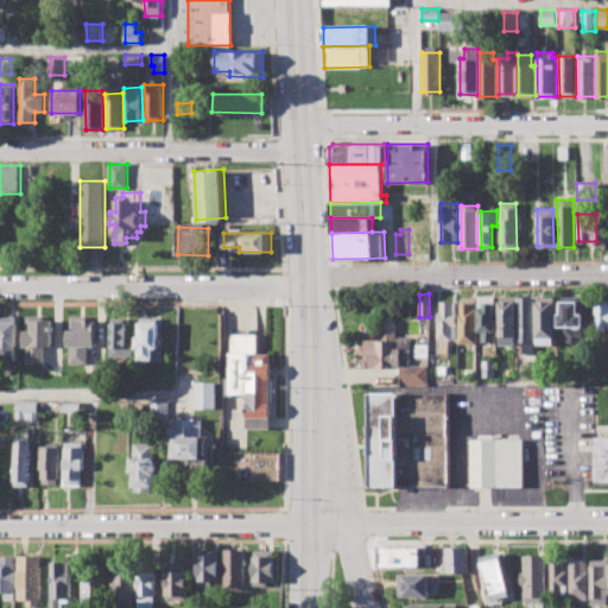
[(480,343),(480,297),(496,296),(496,343),(480,343)]
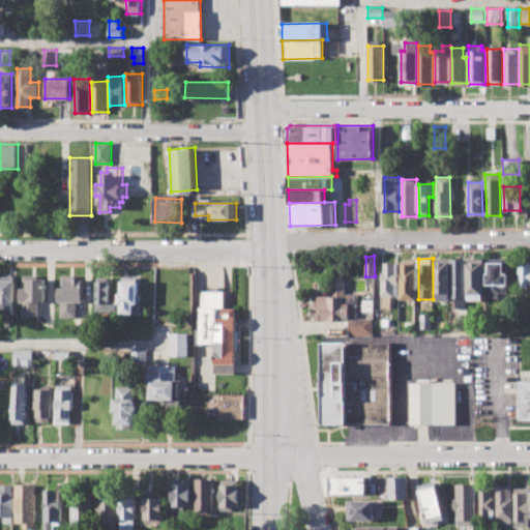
[(451,297),(451,259),(465,258),(466,297),(451,297)]
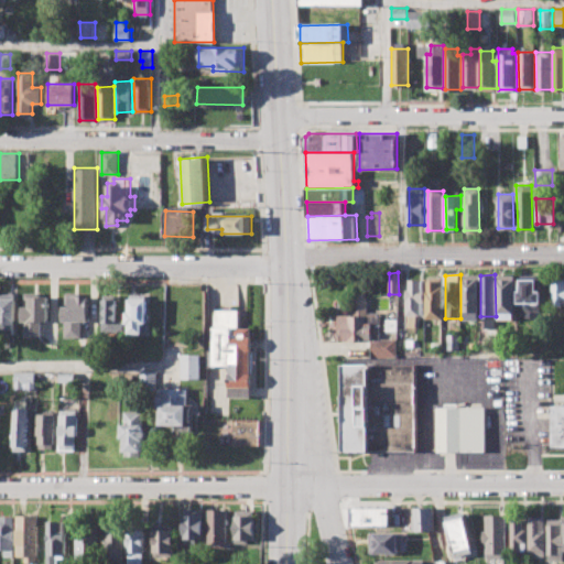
[(464,320),(464,275),(478,275),(478,320),(464,320)]
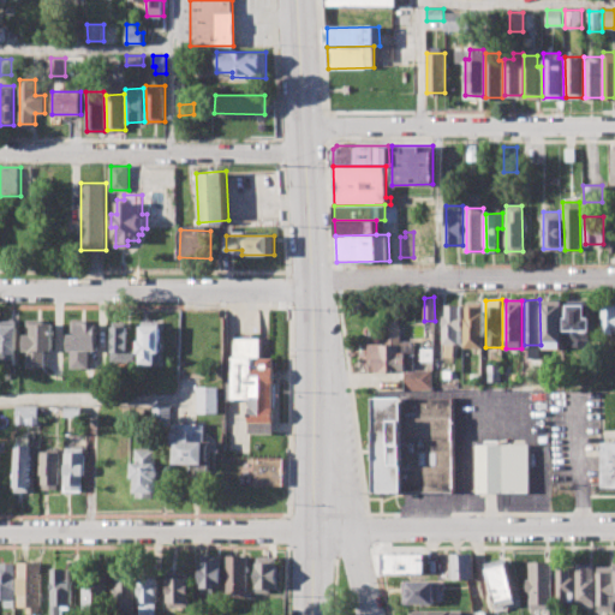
[(544,347),(544,300),(561,300),(561,346),(544,347)]
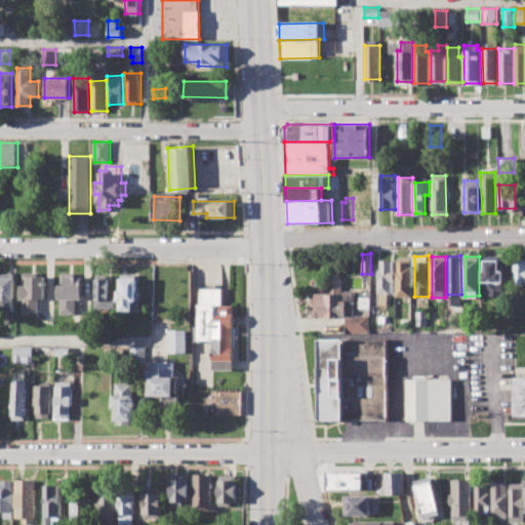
[(482,283),(482,256),(502,256),(502,284),(482,283)]
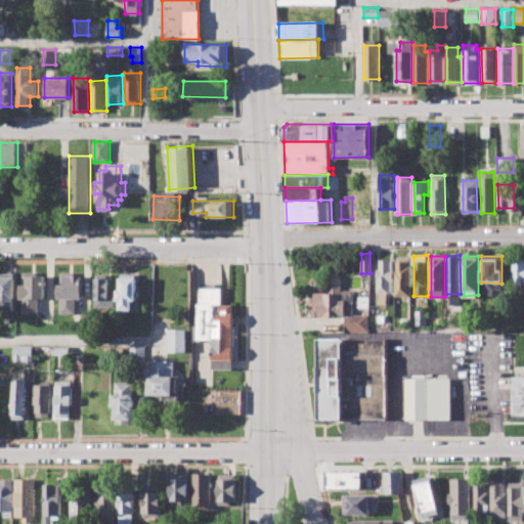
[(523,285),(514,285),(514,256),(523,256),(523,285)]
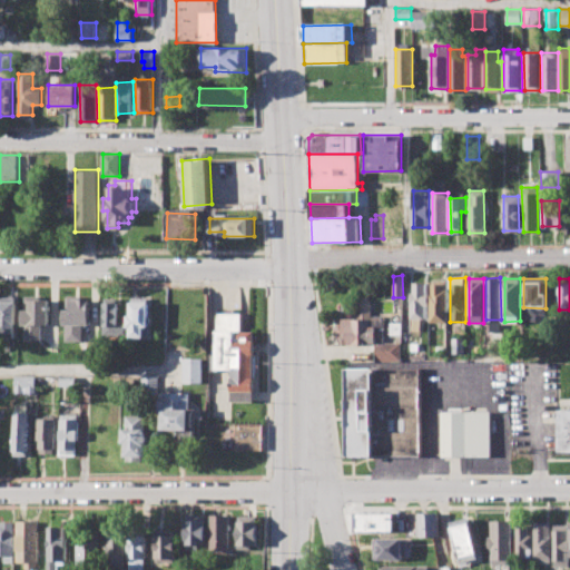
[(430,322),(431,279),(446,279),(445,322),(430,322)]
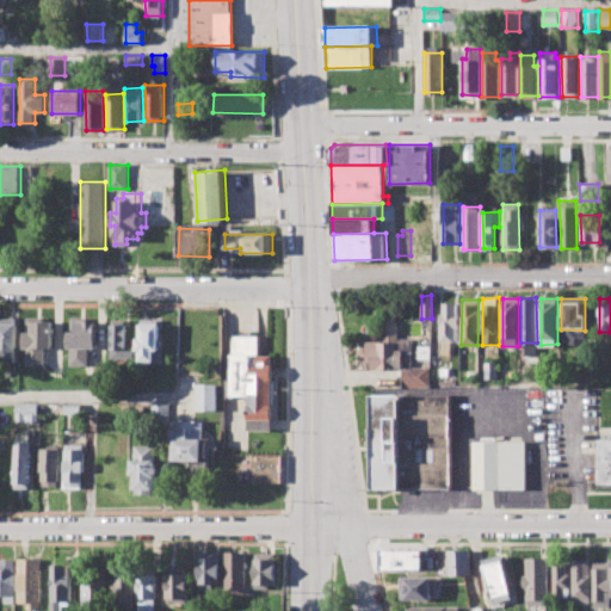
[(440,355),(440,303),(458,303),(458,341),(451,341),(451,355),(440,355)]
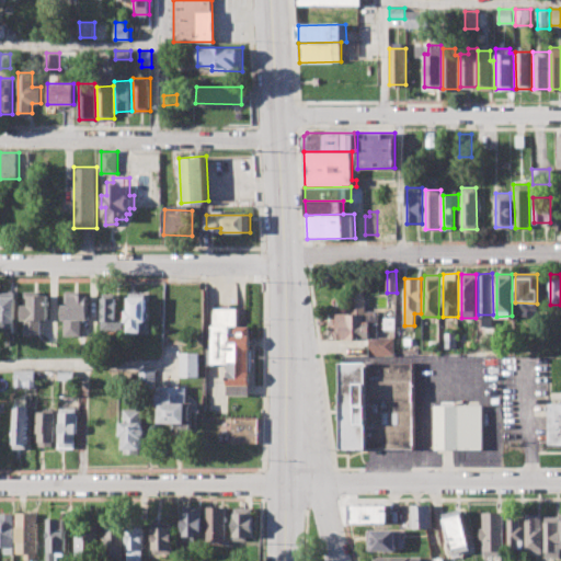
[(0,333),(0,292),(15,292),(16,333),(0,333)]
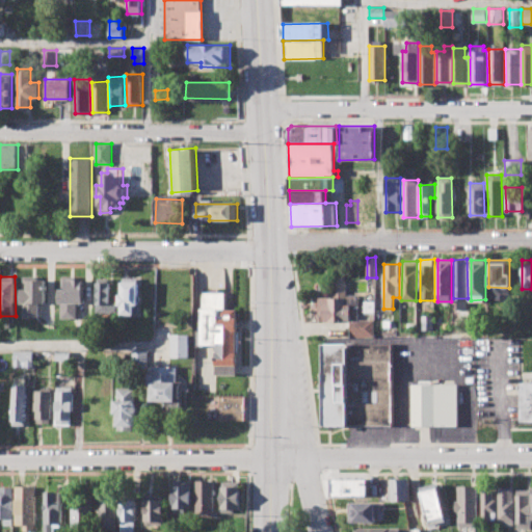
[(24,318),(23,303),(20,303),(20,289),(24,289),(24,276),(38,276),(38,280),(47,280),(47,302),(38,303),(40,318),(24,318)]
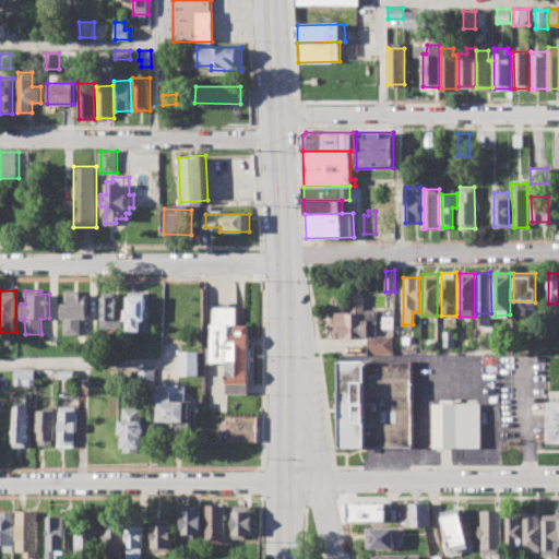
[(66,333),(64,319),(61,319),(61,302),(64,302),(63,290),(87,290),(88,319),(79,319),(80,333),(66,333)]
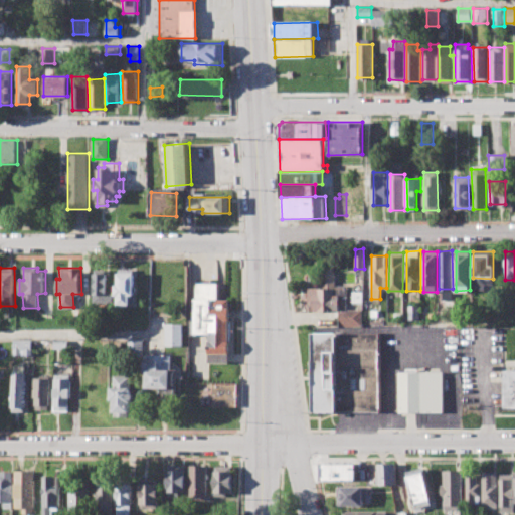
[(314,310),(347,309),(347,287),(336,288),(336,268),(322,269),(322,287),(308,288),(309,300),(314,300),(314,310)]
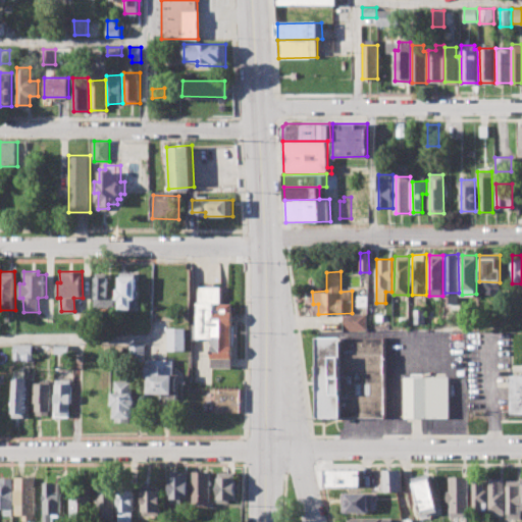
[(120,309),(120,300),(116,300),(116,288),(121,288),(121,272),(138,272),(138,309),(120,309)]
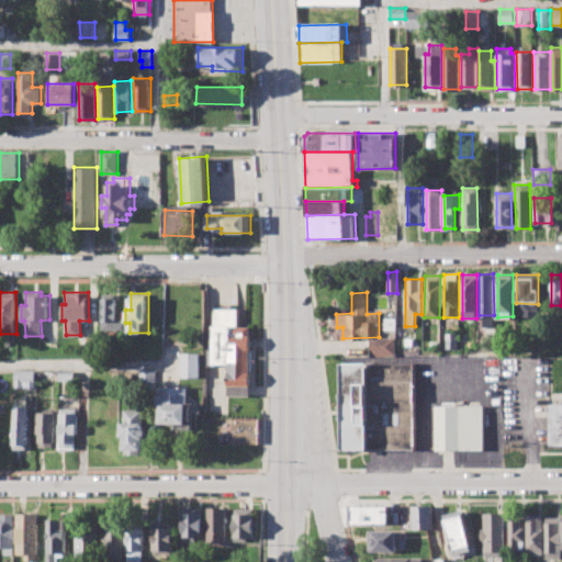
[(102,333),(102,295),(117,295),(117,319),(122,319),(122,332),(102,333)]
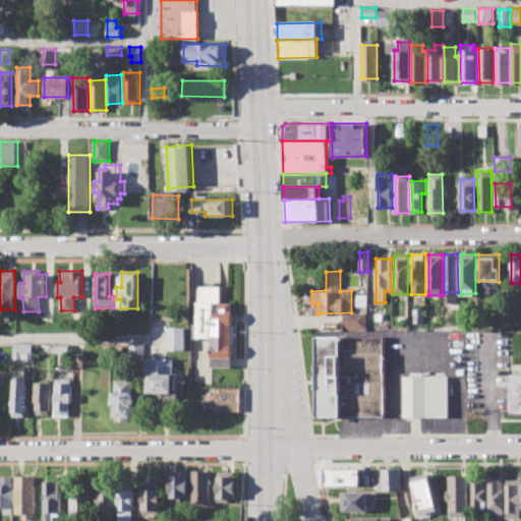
[(192,338),(192,322),(197,322),(197,286),(220,286),(220,303),(233,302),(234,368),(210,368),(210,345),(216,345),(216,338),(192,338)]
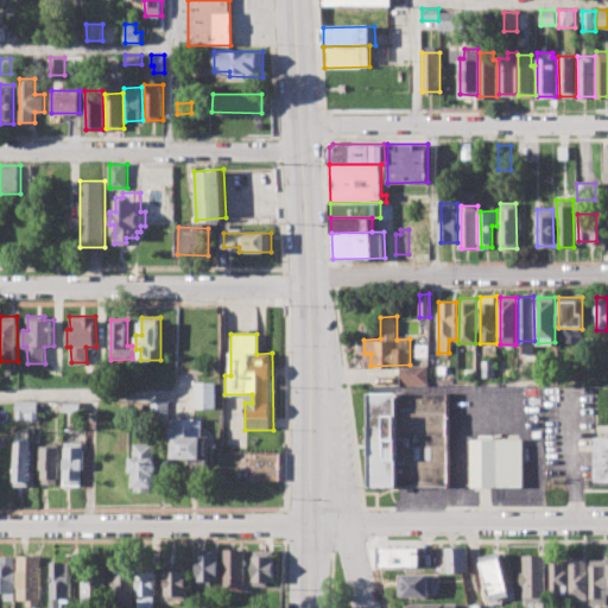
[(485,377),(485,360),(495,360),(495,377),(485,377)]
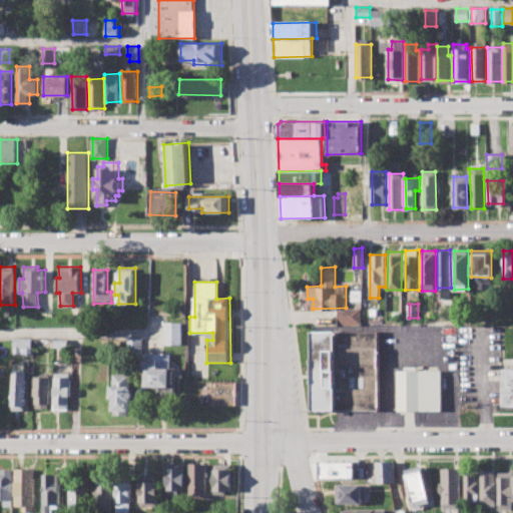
[(340,309),(361,309),(362,325),(340,325),(340,309)]
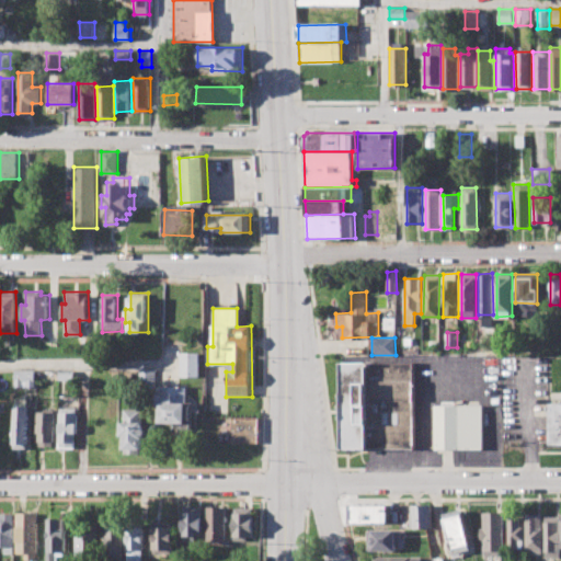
[(181,376),(181,353),(201,353),(201,375),(181,376)]
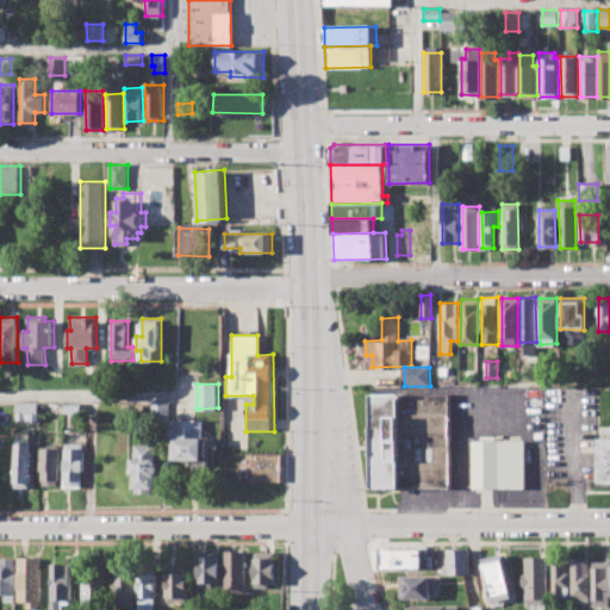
[(372,394),(449,394),(449,487),(372,487),(372,394)]
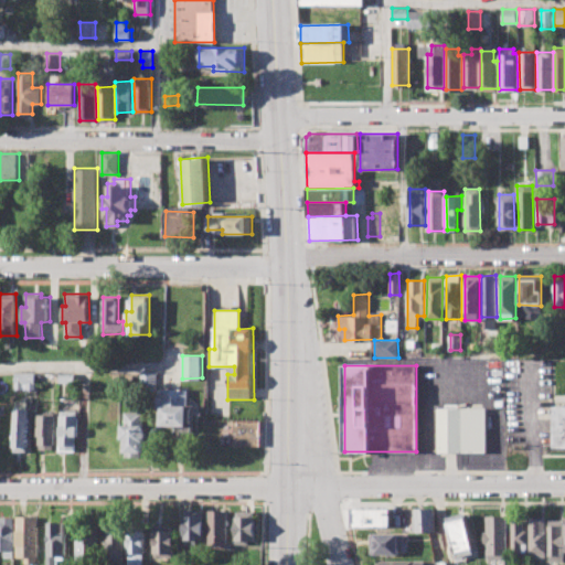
[(141,372),(157,372),(157,391),(140,391),(141,372)]
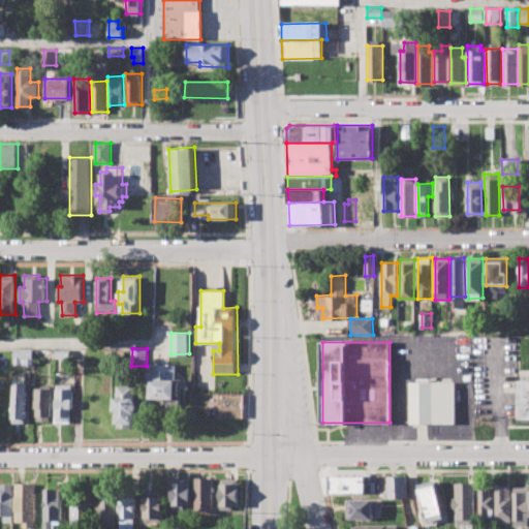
[(13,350),(32,349),(32,365),(13,365),(13,350)]
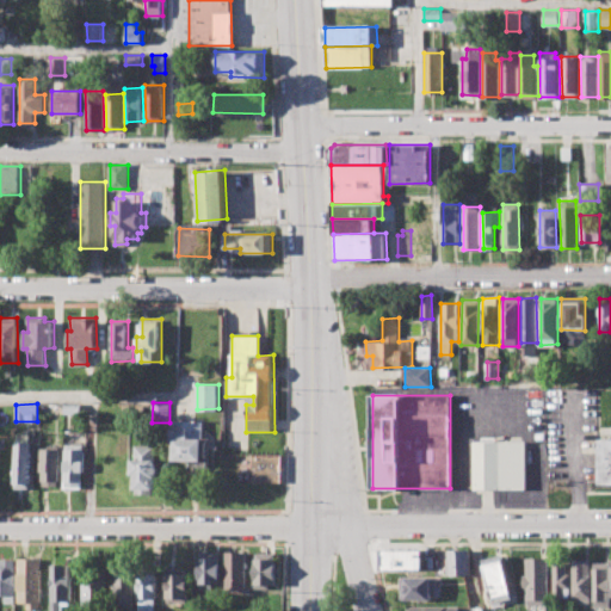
[(65,414),(65,403),(81,403),(81,413),(65,414)]
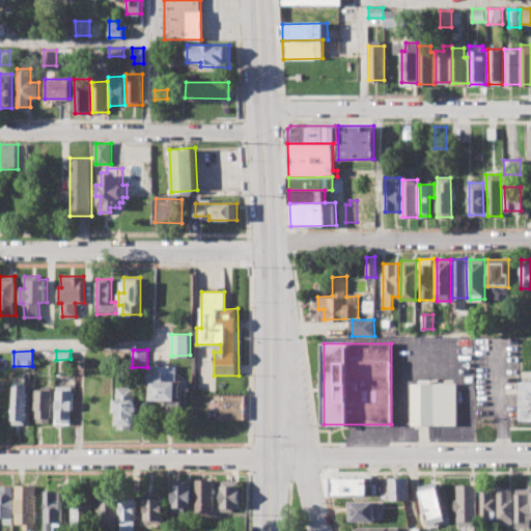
[(149,365),(149,383),(152,383),(152,399),(165,399),(165,406),(185,407),(185,380),(178,380),(178,365),(149,365)]
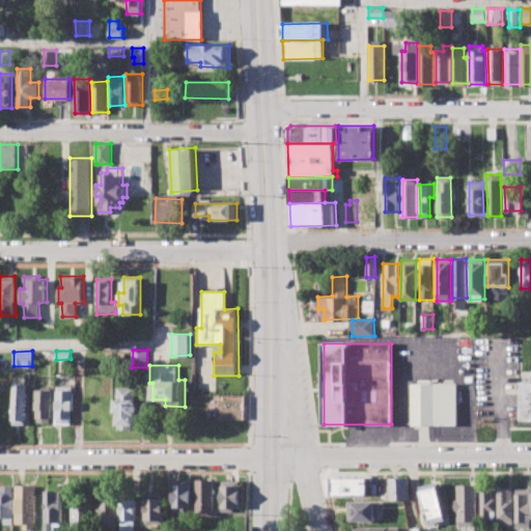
[(530,420),(521,420),(521,381),(530,381),(530,420)]
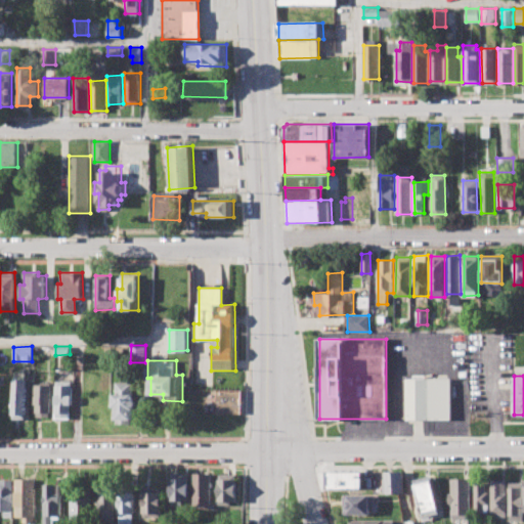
[(406,378),(451,378),(451,420),(406,420),(406,378)]
